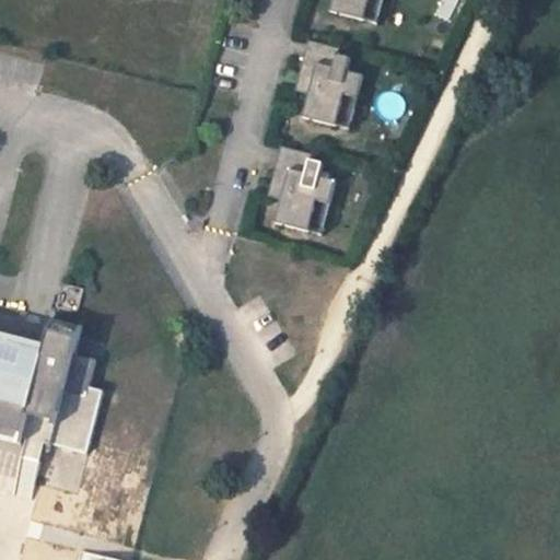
[(329,0),(328,8),(362,15),(365,0),(329,0)]
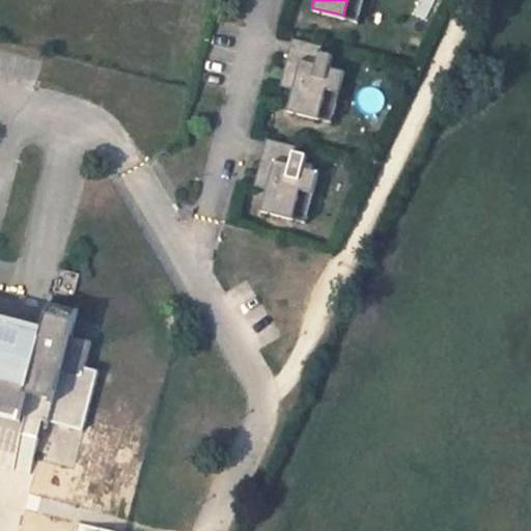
[(346,0),(343,15),(356,18),(360,0),(346,0)]
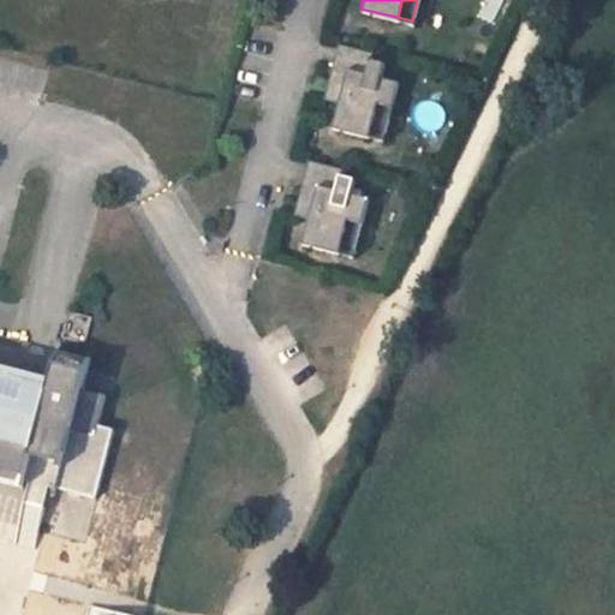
[(336,40),(330,63),(339,65),(333,89),(339,90),(336,99),(330,125),(368,133),(375,107),(370,106),(372,99),(390,103),(398,78),(378,73),(382,59),(369,55),(370,48),(336,40)]
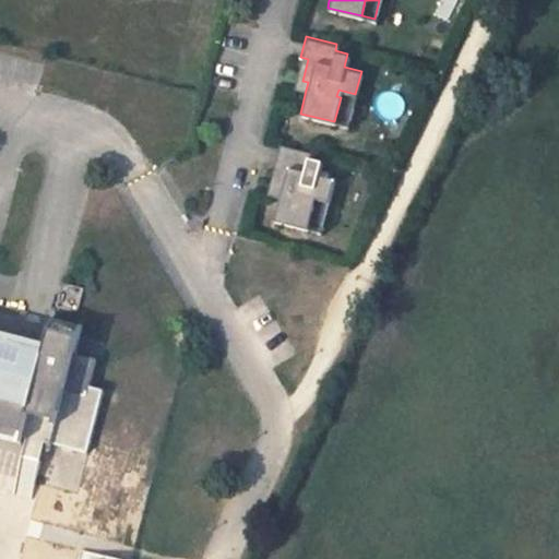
[(300,57),(293,86),(306,90),(308,82),(302,81),(308,59),(300,57)]
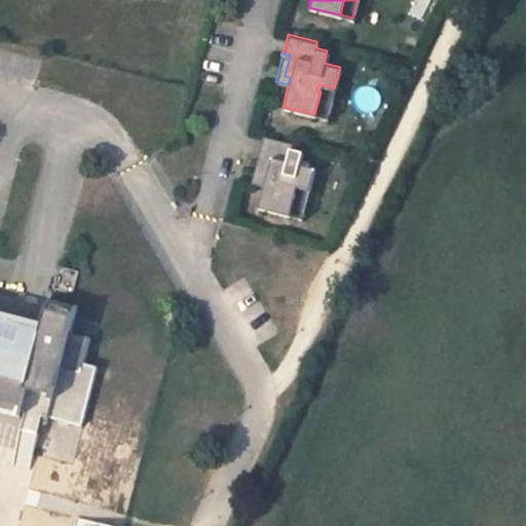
[(321,91),(314,114),(327,117),(334,88),(318,84),(316,90),(321,91)]
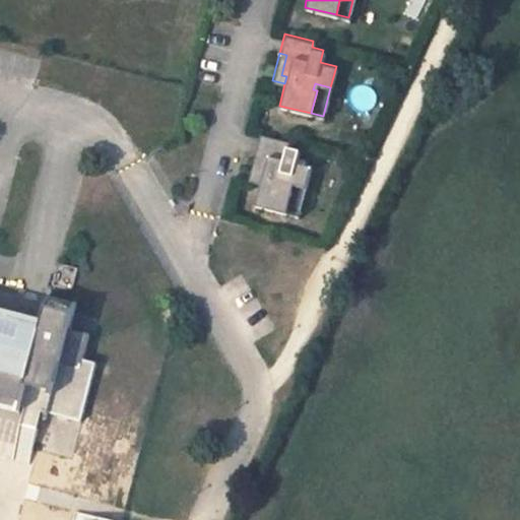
[(259,131),(254,150),(261,152),(256,173),(261,174),(259,181),(253,203),(285,211),(290,188),(287,188),(289,181),(305,185),(310,164),(295,160),(298,147),(286,144),(287,139),(259,131)]
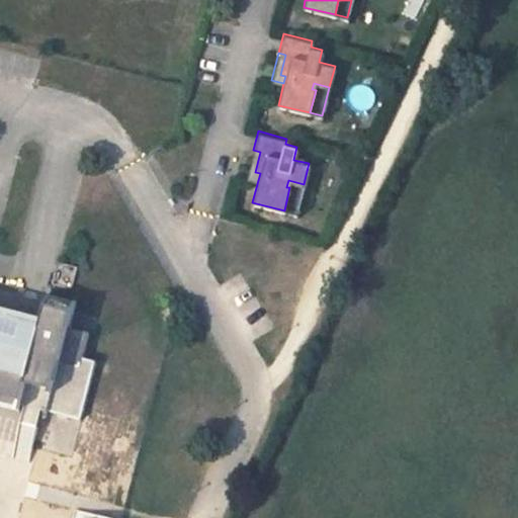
[(253,150),(246,177),(258,180),(260,173),(255,172),(260,152),(253,150)]
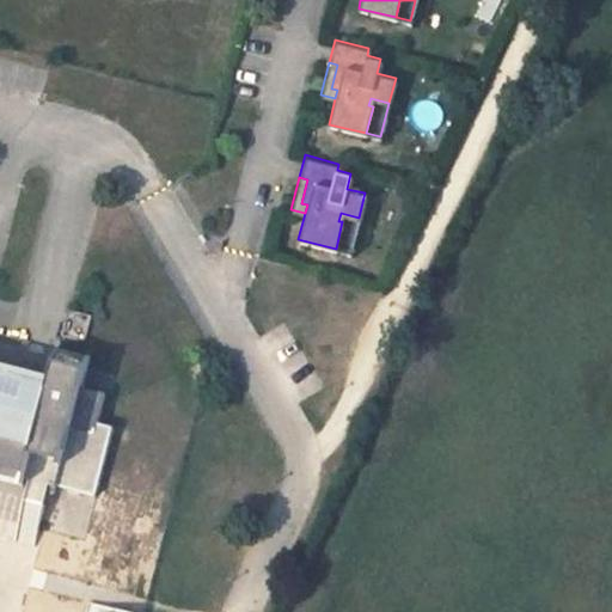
[(342,221),(336,249),(350,252),(359,218),(341,213),(338,221),(342,221)]
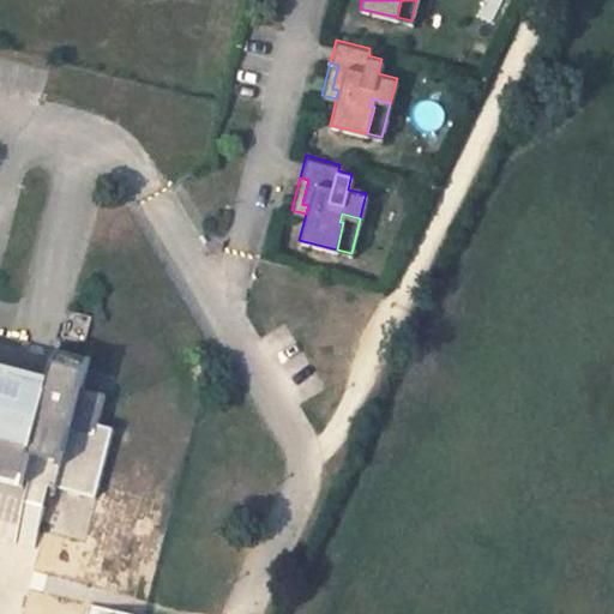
[(77,395),(90,355),(54,349),(40,365),(36,377),(0,367),(0,488),(0,489),(0,491),(0,539),(35,549),(58,487),(92,497),(116,432),(96,428),(108,399),(77,395)]
